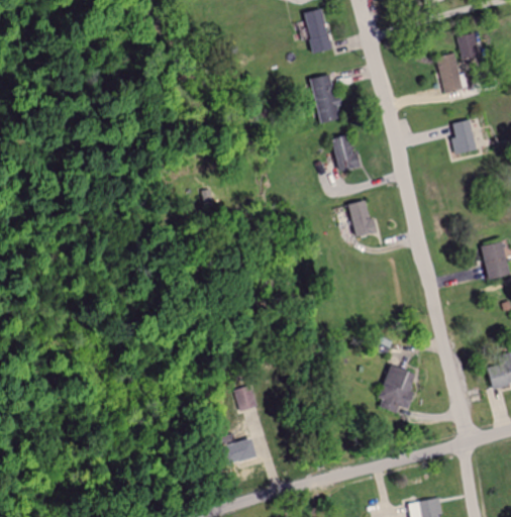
[(313,54),(332,48),(322,9),(303,14),(313,54)]
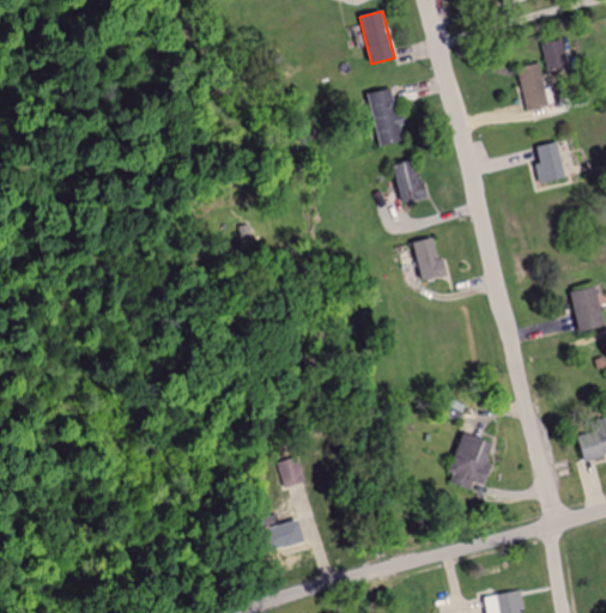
[(550,67),(570,65),(568,40),(546,42),(550,67)]
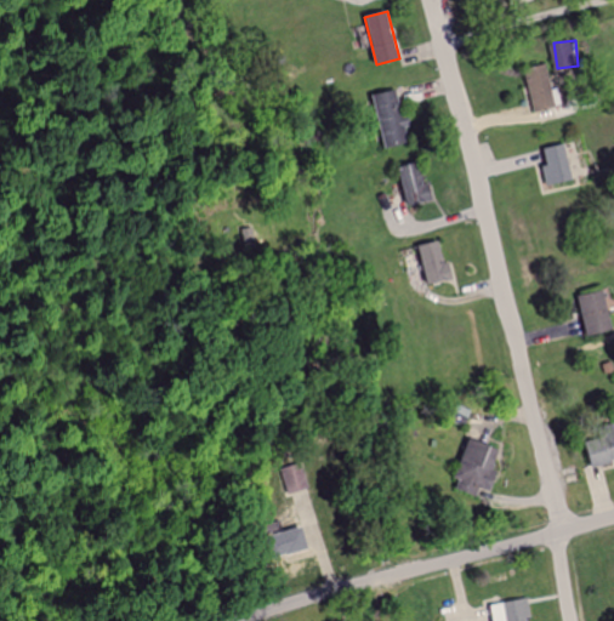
[(538,112),(561,104),(549,63),(526,70),(538,112)]
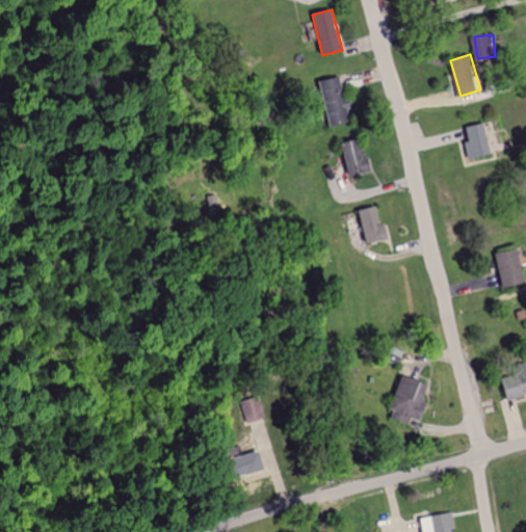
[(330,128),(348,124),(339,77),(320,80),(330,128)]
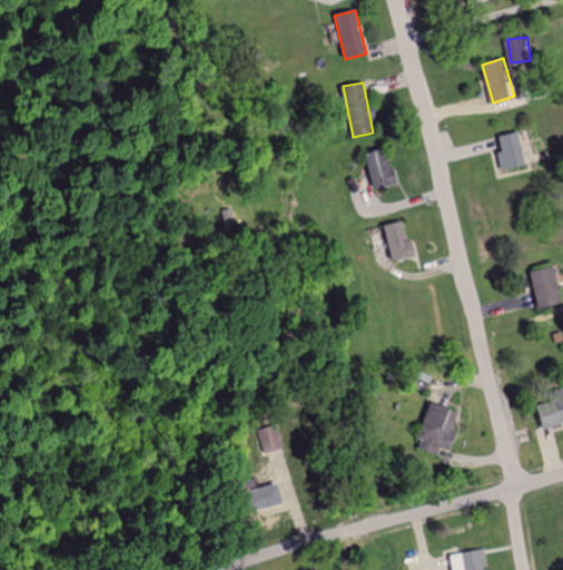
[(529,167),(520,131),(499,137),(503,151),(499,153),(504,174),(529,167)]
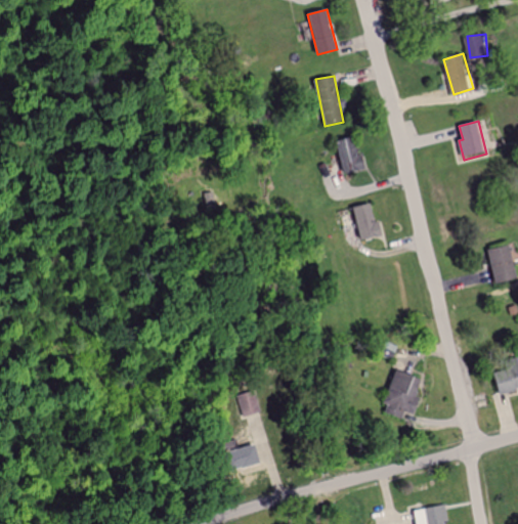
[(341,172),(365,170),(364,155),(355,155),(354,138),(339,139),(341,172)]
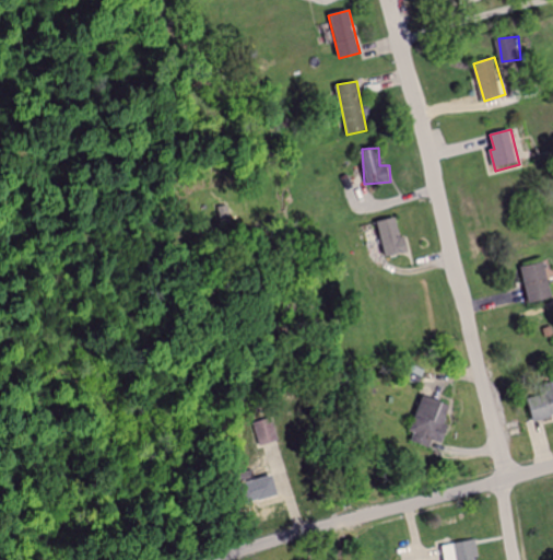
[(376,221),(385,257),(407,252),(398,216),(376,221)]
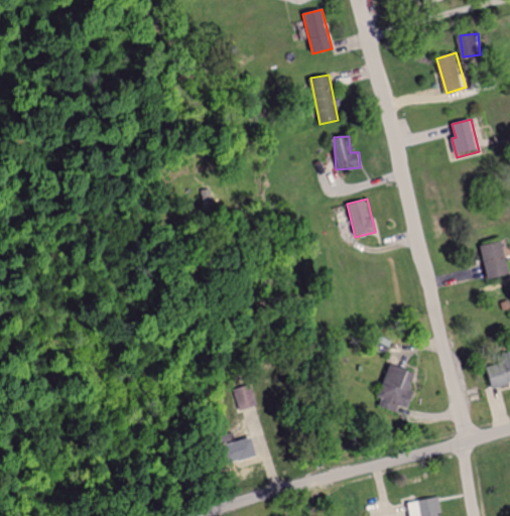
[(481,246),(488,279),(509,274),(509,266),(503,241),(481,246)]
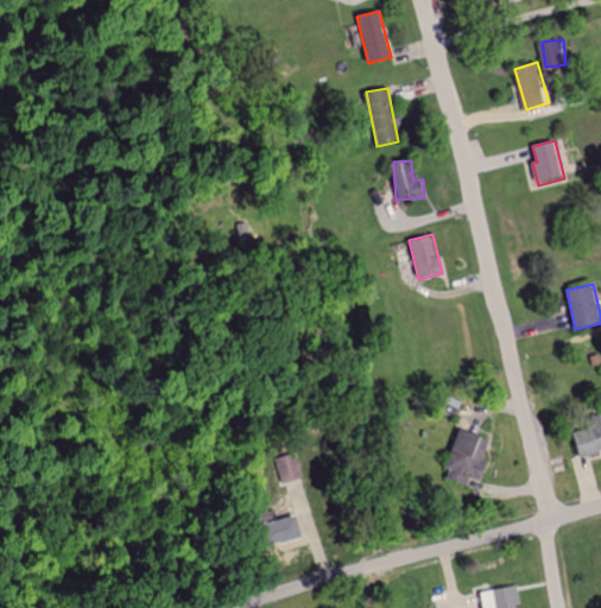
[(580,460),(600,453),(600,416),(589,419),(592,429),(571,435),(580,460)]
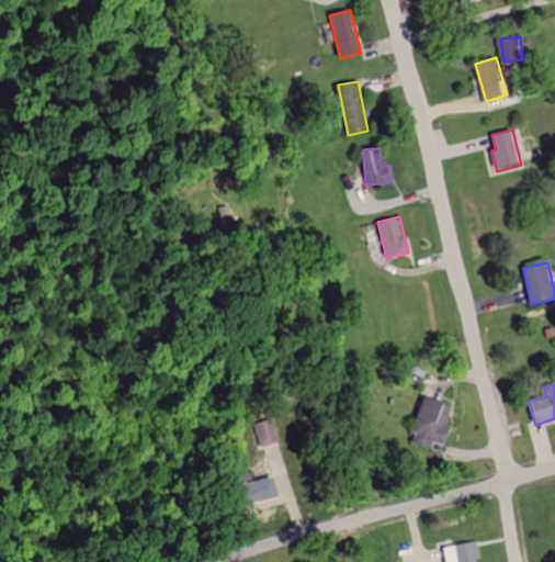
[(444,446),(451,427),(446,425),(453,407),(425,396),(409,433),(416,435),(412,442),(432,450),(435,441),(444,446)]
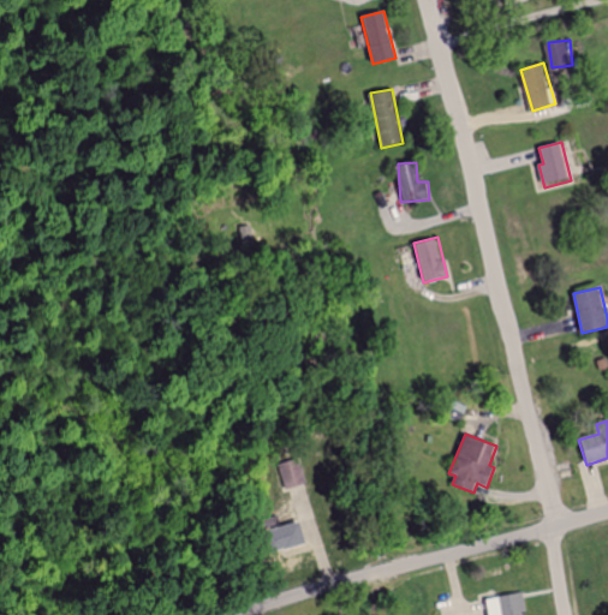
[(266,531),(273,555),(307,544),(299,521),(266,531)]
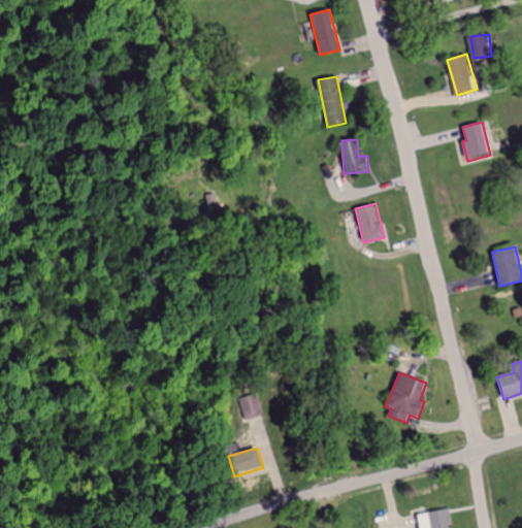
[(430,527),(452,527),(450,509),(429,512),(430,527)]
